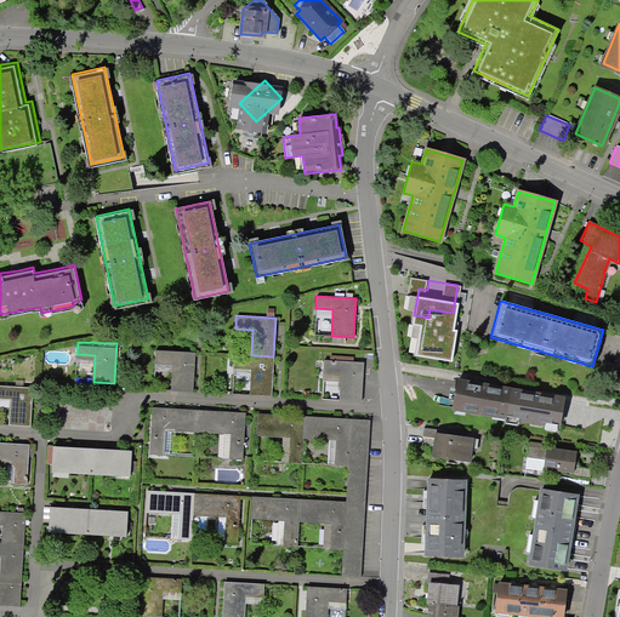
[(155,359),(174,360),(172,386),(193,387),(195,348),(157,346),(155,359)]
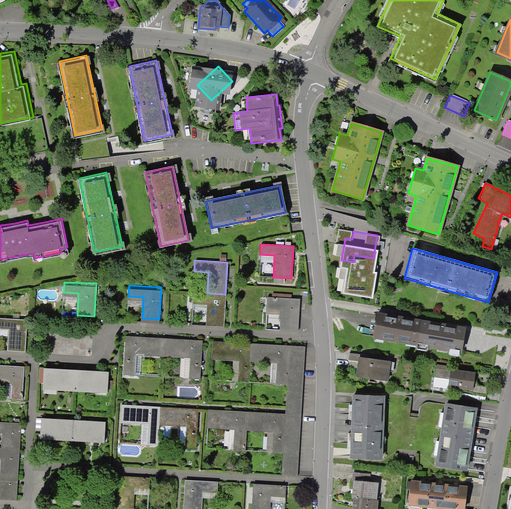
[(192,303),(206,304),(205,326),(223,327),(225,294),(207,293),(192,293),(192,303)]
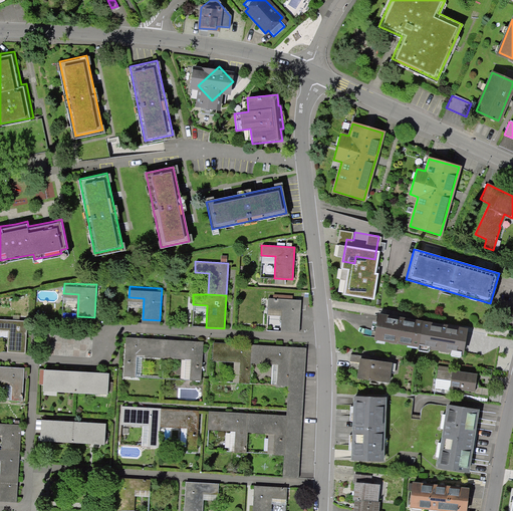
[(267,308),(281,309),(280,330),(298,332),(300,299),(267,297),(267,308)]
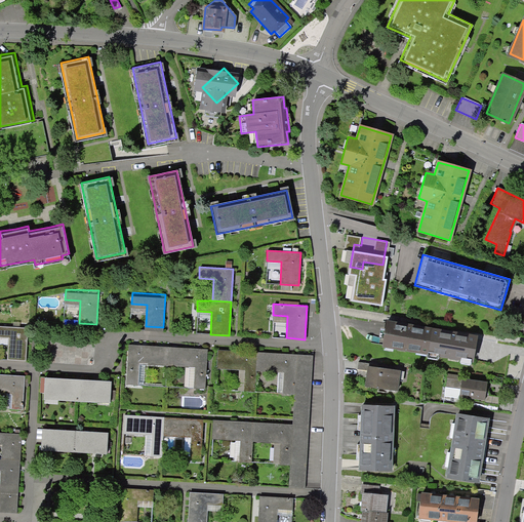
[(0,333),(9,334),(8,357),(26,358),(28,324),(0,322),(0,333)]
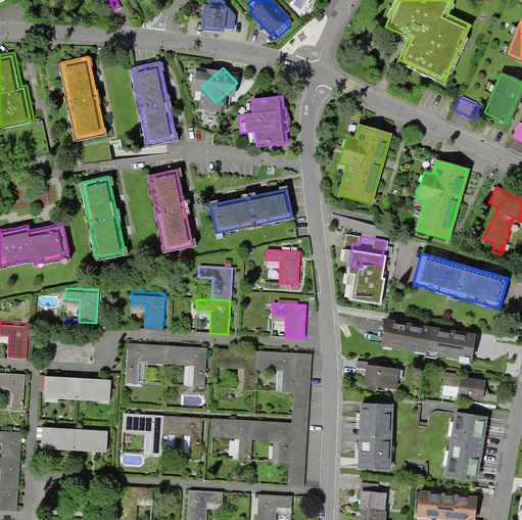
[(381,343),(425,350),(429,328),(384,321),(381,343)]
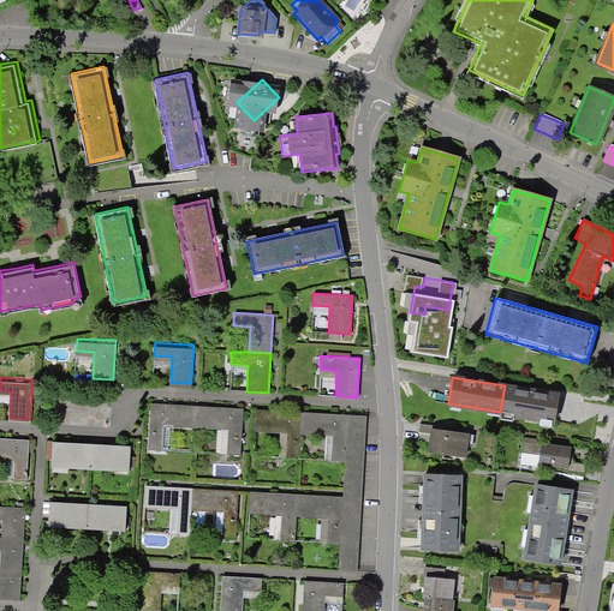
[(500,412),(553,420),(556,394),(505,385),(500,412)]
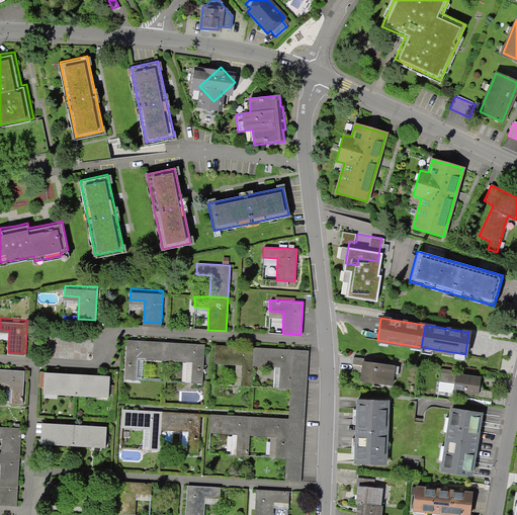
[(135,379),(136,358),(164,360),(165,342),(125,340),(124,358),(123,378),(135,379)]
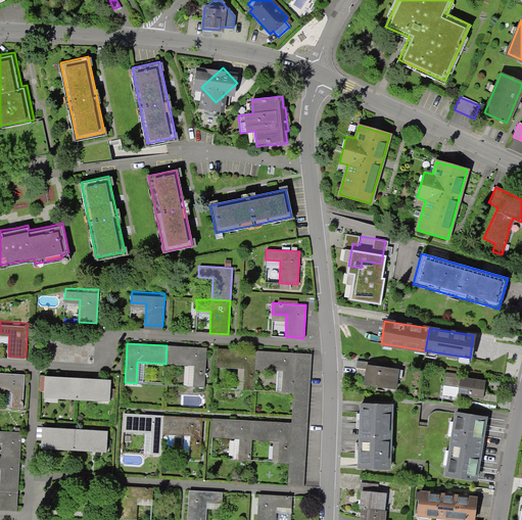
[(165,364),(194,366),(192,386),(203,387),(205,366),(206,347),(167,345),(165,364)]
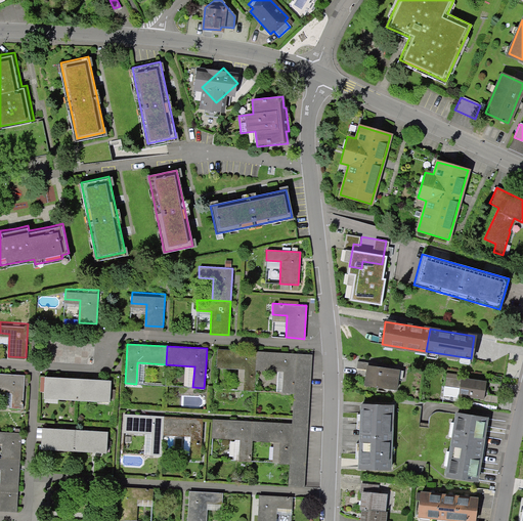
[(215,367),(244,368),(242,390),(253,391),(255,370),(256,351),(216,349),(215,367)]
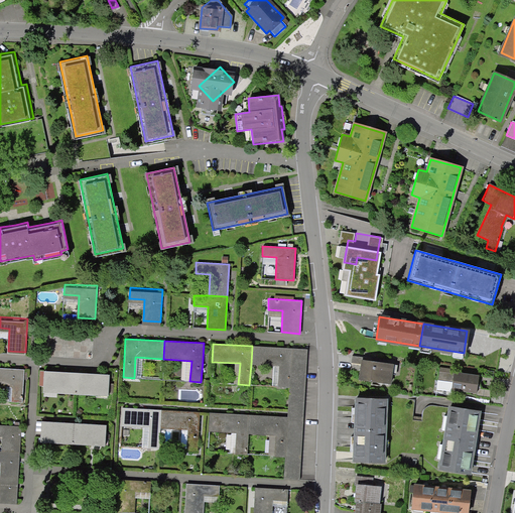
[(251,364),(278,366),(277,386),(288,387),(288,386),(288,379),(289,371),(289,363),(290,356),(290,348),(252,346),(251,364)]
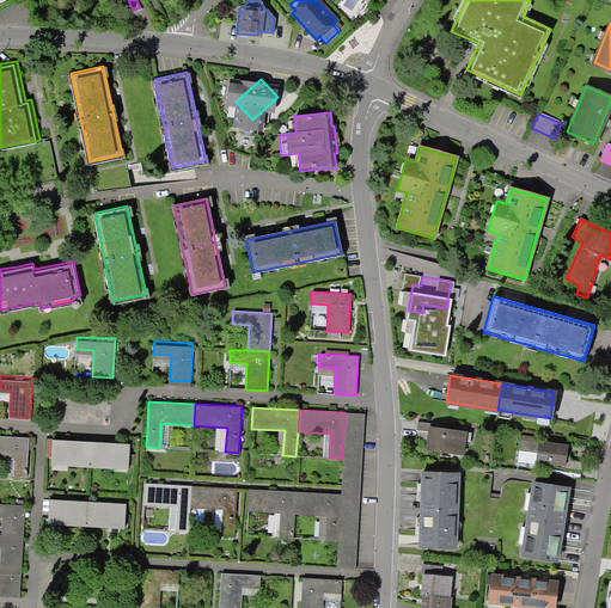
[(364,423),(364,413),(344,412),(344,422),(364,423)]
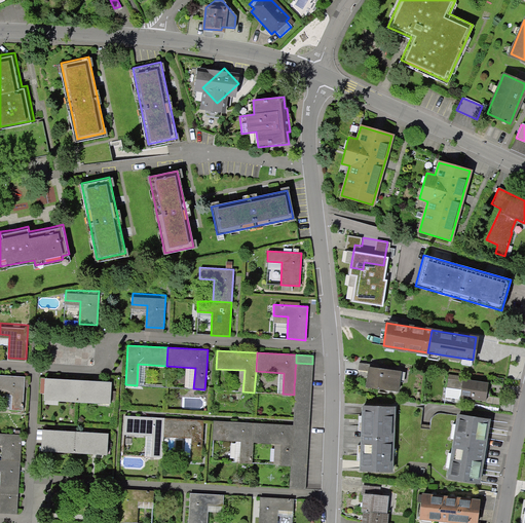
[(311,371),(312,364),(296,363),(295,370),(311,371)]
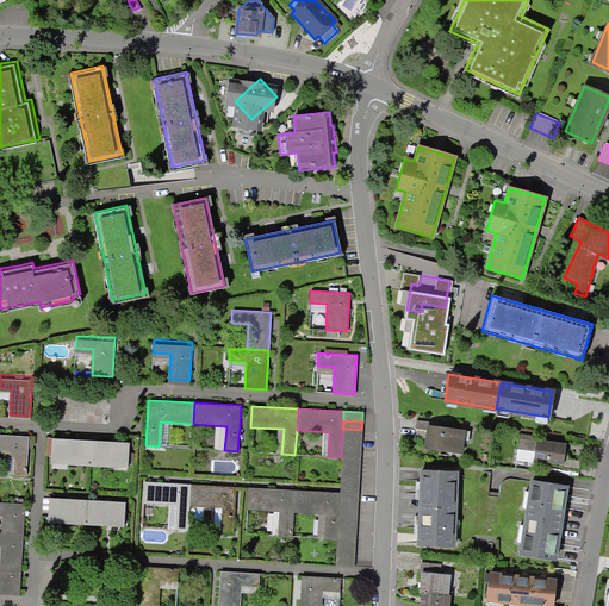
[(467,442),(470,430),(428,424),(424,448),(460,453),(461,441),(467,442)]
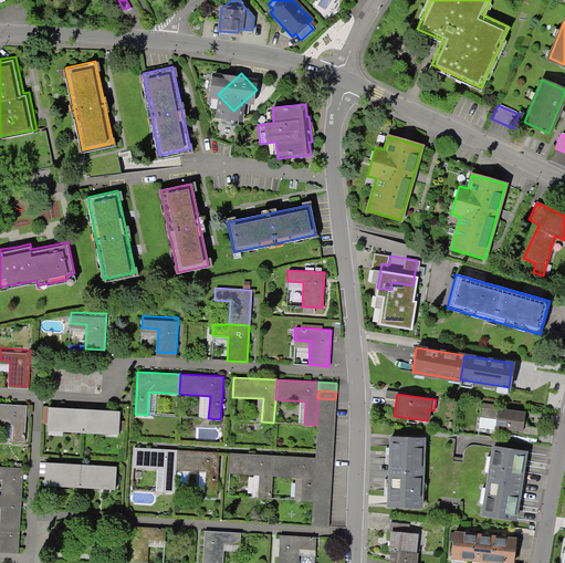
[(335,408),(335,399),(317,398),(317,407),(335,408)]
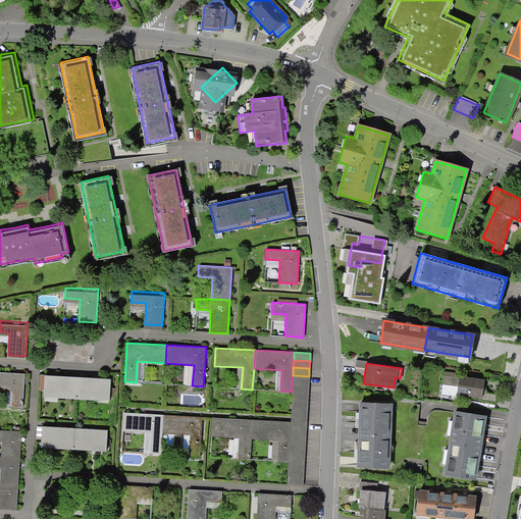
[(0,387),(13,388),(12,403),(23,404),(25,371),(0,369),(0,387)]
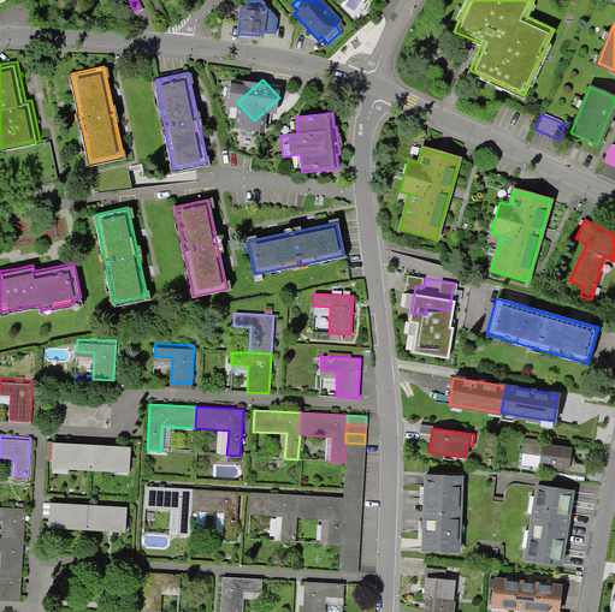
[(131,443),(54,439),(52,464),(130,468),(131,443)]
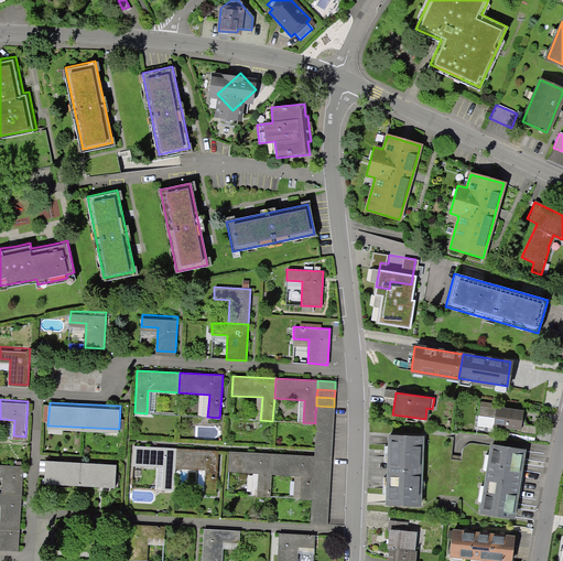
[(476,422),(520,429),(520,432),(534,434),(536,427),(521,424),(522,411),(498,408),(498,405),(479,402),(476,422)]
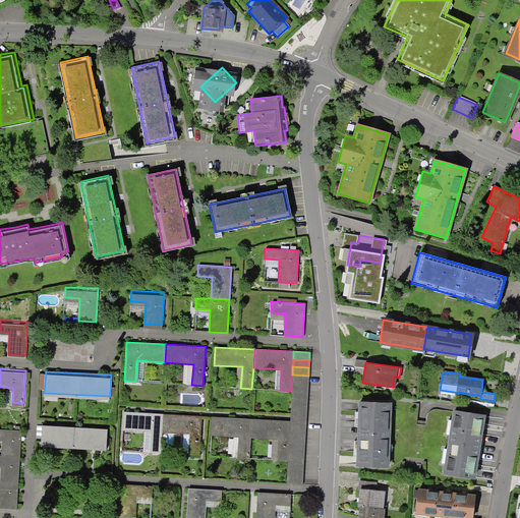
[(307,384),(308,376),(292,375),(291,383),(307,384)]
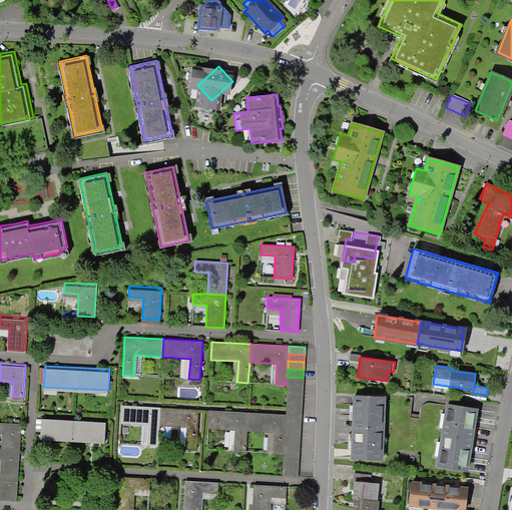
[(303,385),(303,378),(287,377),(287,384),(303,385)]
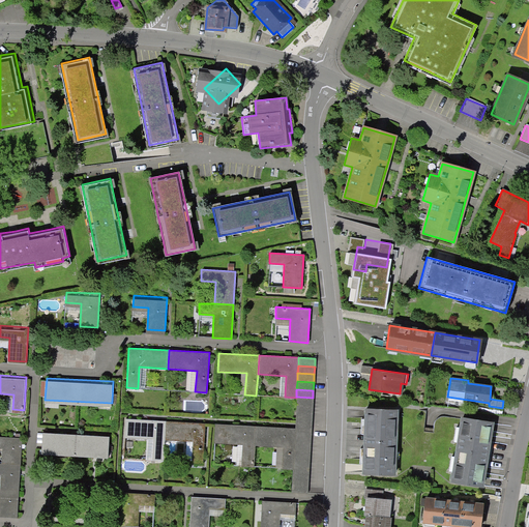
[(313,406),(313,398),(296,397),(296,398),(296,405),(313,406)]
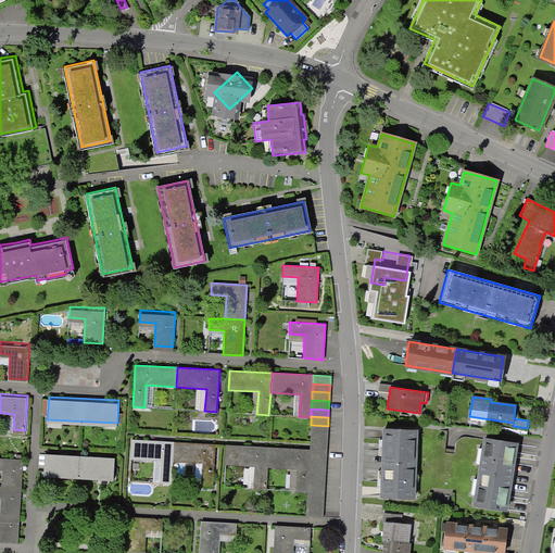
[(327,434),(328,426),(311,425),(310,432),(327,434)]
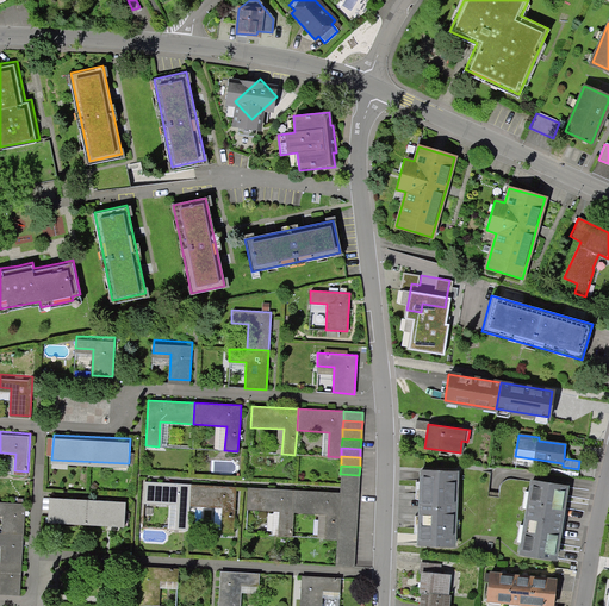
[(421,470),(420,507),(454,508),(455,472),(421,470)]
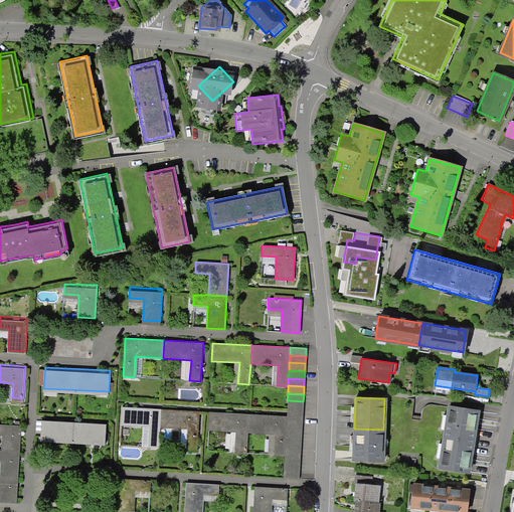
[(303,409),(303,401),(287,400),(287,408),(303,409)]
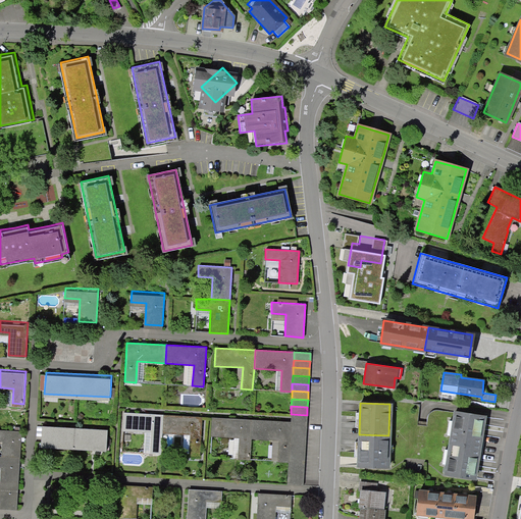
[(483,415),(455,411),(446,474),(474,478),(483,415)]
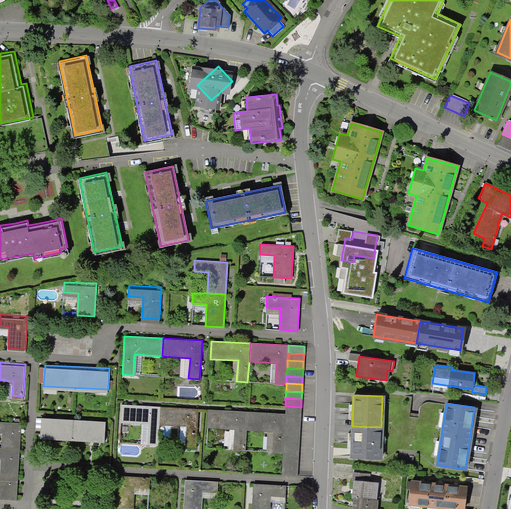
[(119,422),(147,423),(146,444),(157,445),(158,424),(159,406),(120,404),(119,422)]
